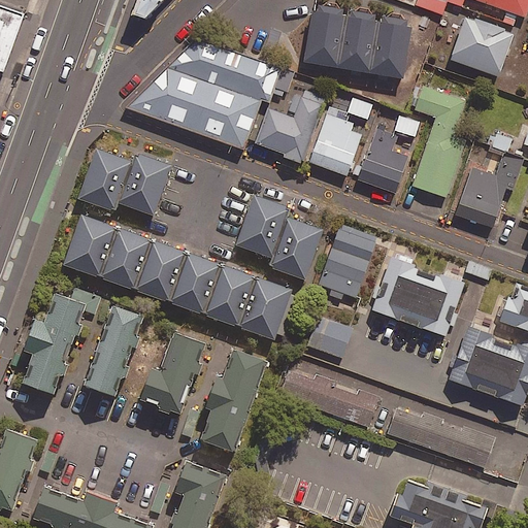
[(134,0),(129,17),(142,24),(164,0),(134,0)]
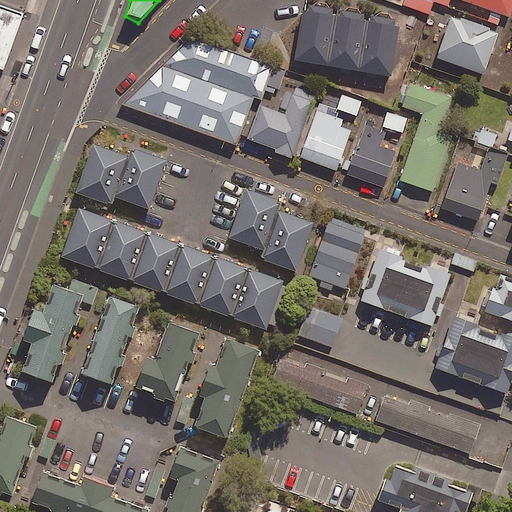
[(511,0),(404,0),(403,7),(427,15),(432,2),(504,28),(511,3),(511,0)]
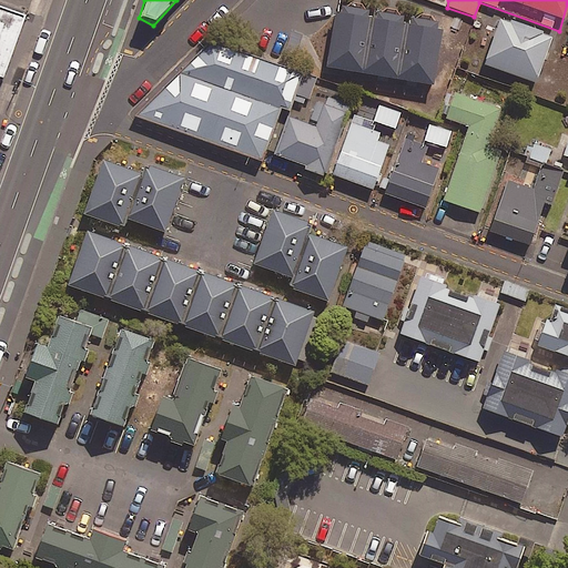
[(39,19),(0,3),(0,70),(17,77),(39,19)]
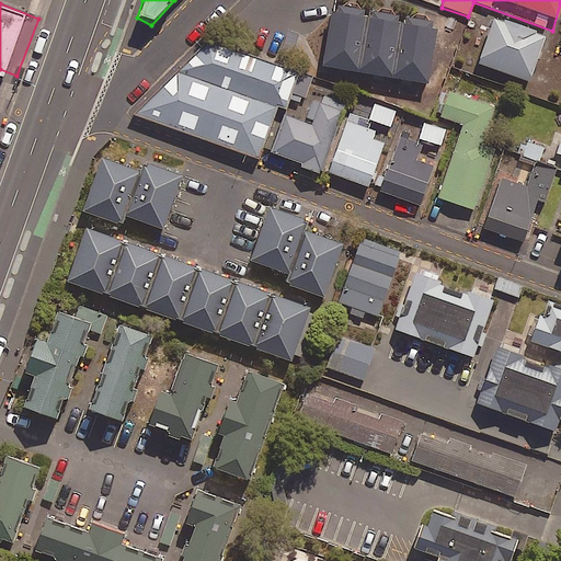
[(359,75),(370,10),(333,3),(321,68),(359,75)]
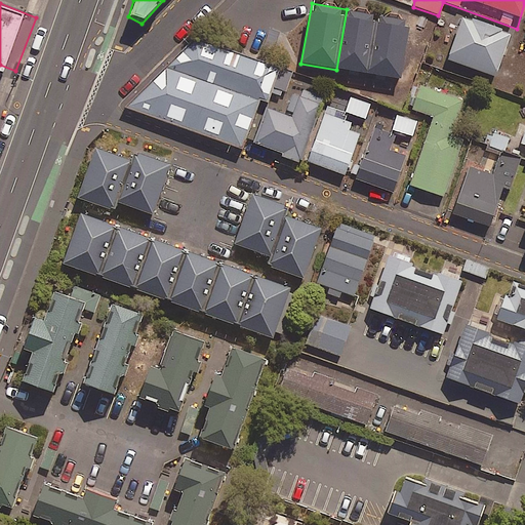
[(363,75),(373,13),(347,9),(336,70),(363,75)]
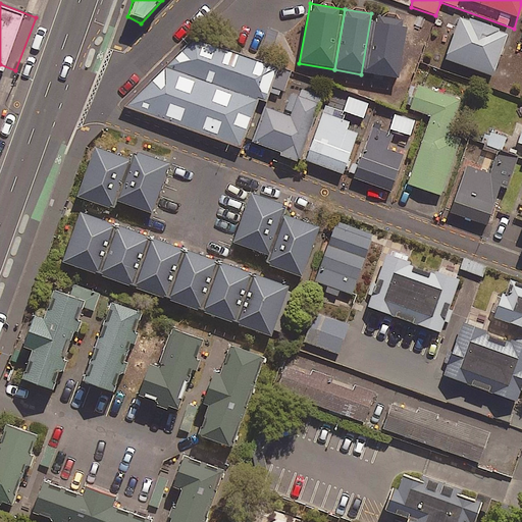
[(371,13),(361,74),(396,81),(406,19),(371,13)]
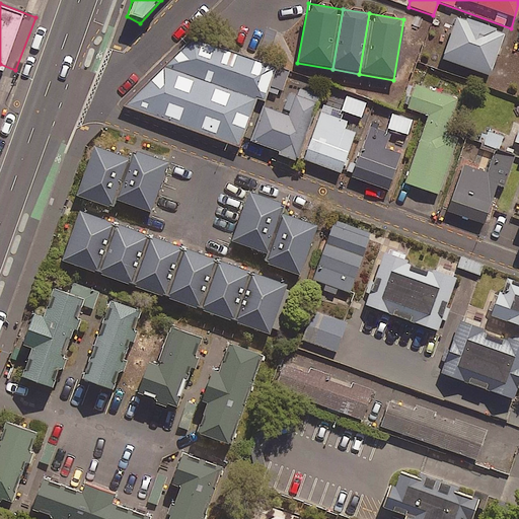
[(503,35),(456,18),(441,60),(487,77),(503,35)]
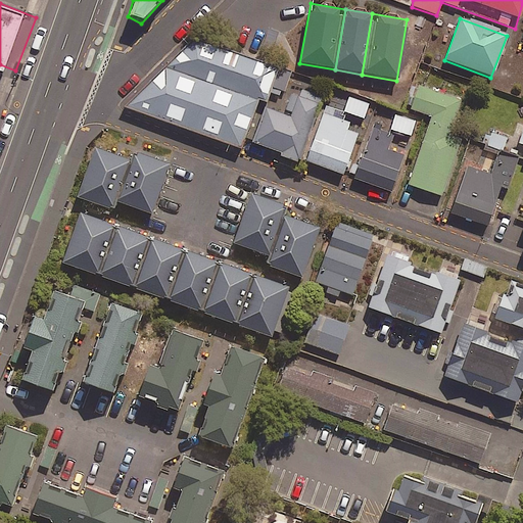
[(184,42),(123,109),(239,150),(256,101),(265,104),(270,90),(283,94),(290,74),(219,48),(217,53),(184,42)]
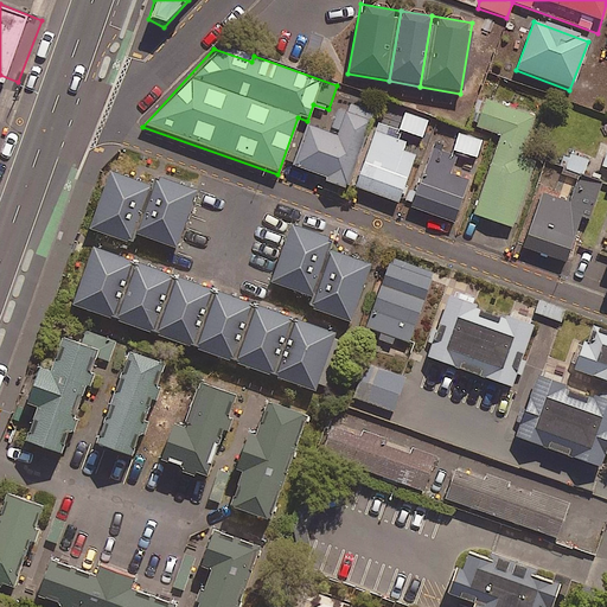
[(375,113),(342,100),(327,135),(307,127),(291,166),(344,189),(375,113)]
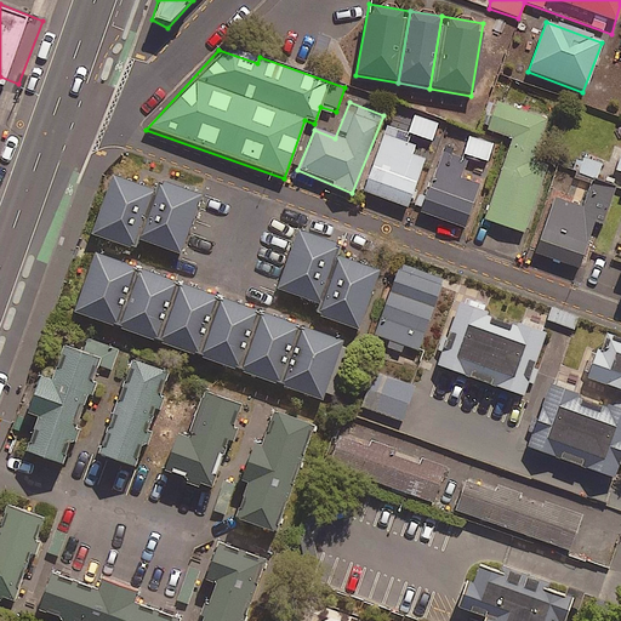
[(558,125),(496,104),(488,131),(511,140),(484,221),(523,234),(558,125)]
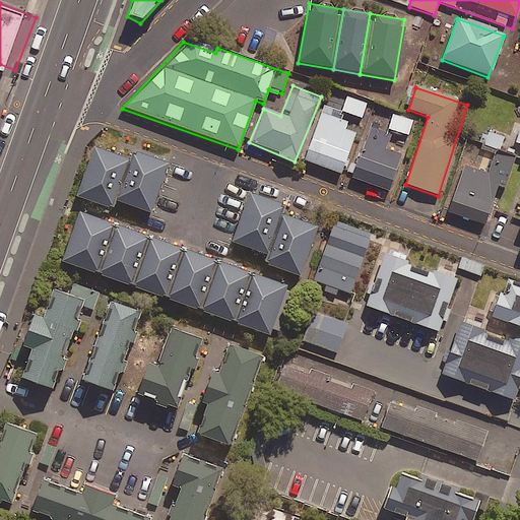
[(365,104),(345,98),(340,113),(361,119),(365,104)]
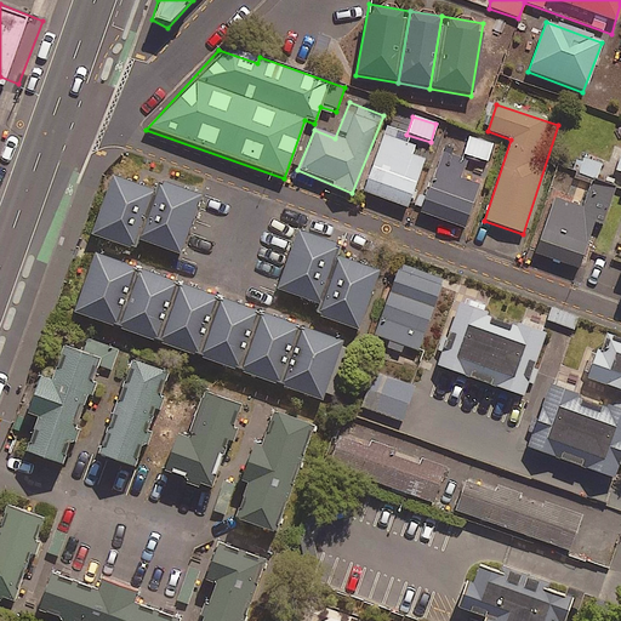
[(410,137),(389,127),(362,192),(404,209),(425,161),(409,154),(412,147),(408,144),(410,137)]
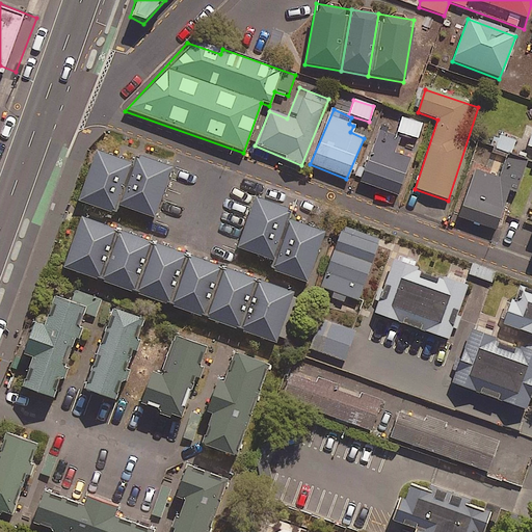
[(421,124),(401,118),(397,134),(417,139),(421,124)]
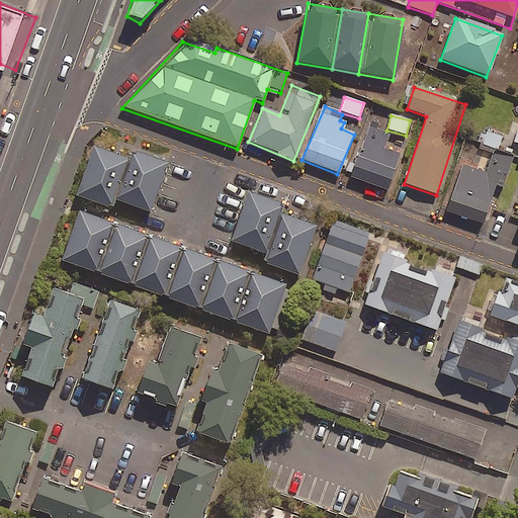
[(389,136),(368,127),(350,178),(385,191),(399,156),(382,150),(389,136)]
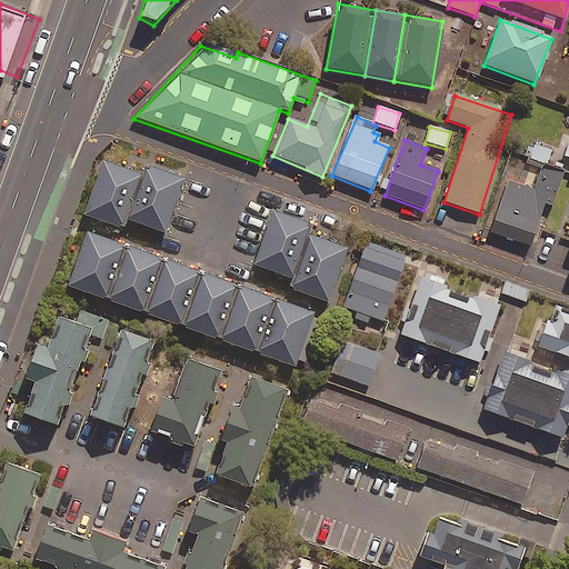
[(550,151),(528,143),(523,158),(545,166),(550,151)]
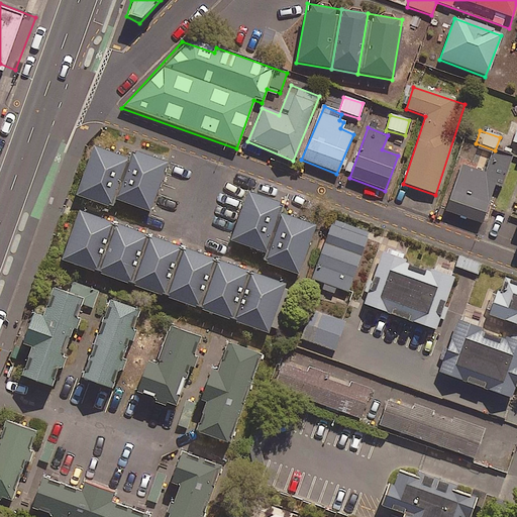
[(119,199),(133,158),(98,145),(81,195),(116,208),(119,199)]
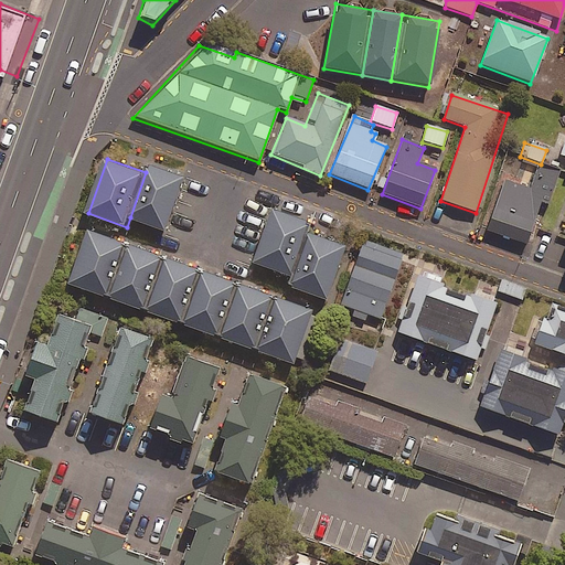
[(146,172),(130,217),(169,232),(188,178),(149,164),(146,172)]
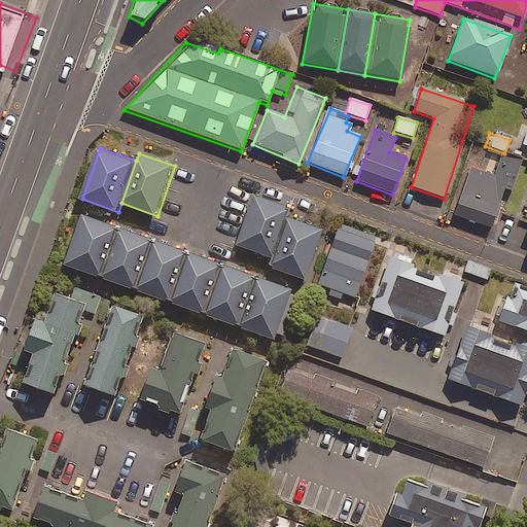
[(521,162),(502,154),(493,178),(468,169),(451,215),(489,230),(503,189),(510,191),(521,162)]
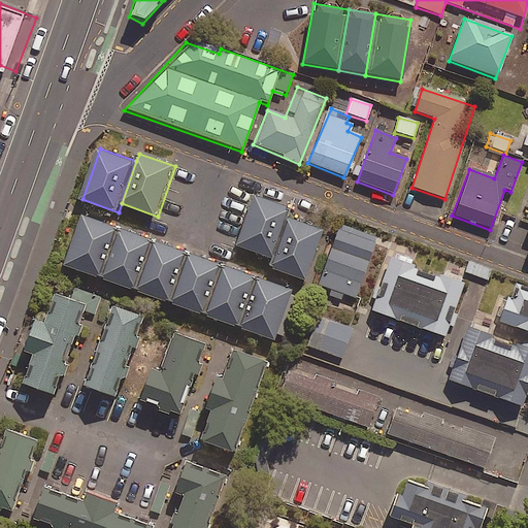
[(288,218),(291,209),(257,197),(239,245),(273,258),(288,218)]
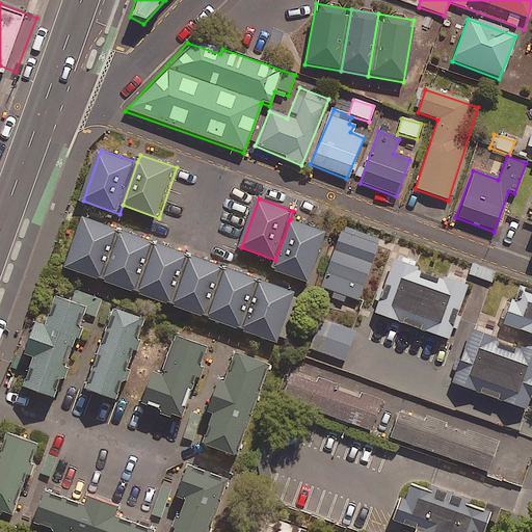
[(104,281),(122,232),(85,218),(68,267),(104,281)]
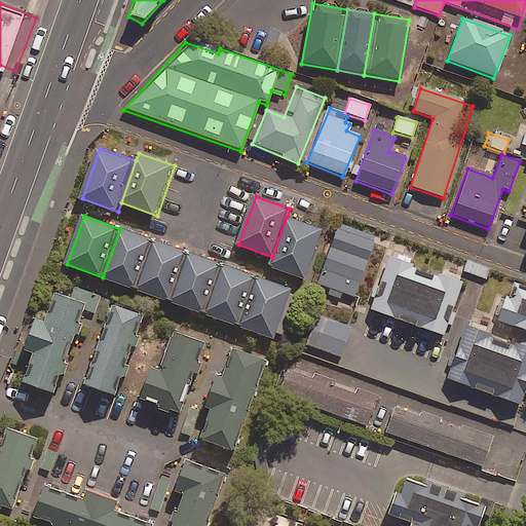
[(307,279),(325,230),(287,217),(272,257),(269,265),(307,279)]
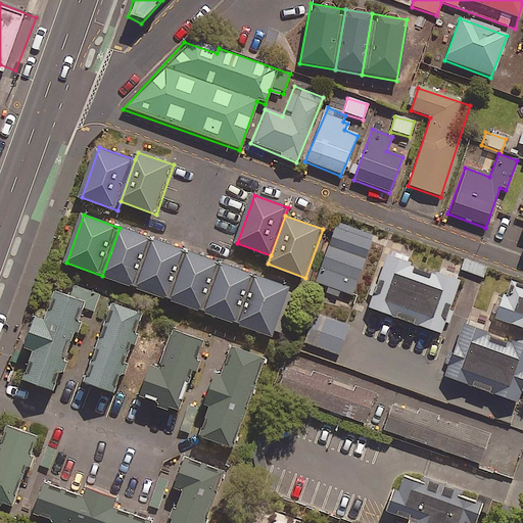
[(376,237),(340,223),(318,282),(353,295),(376,237)]
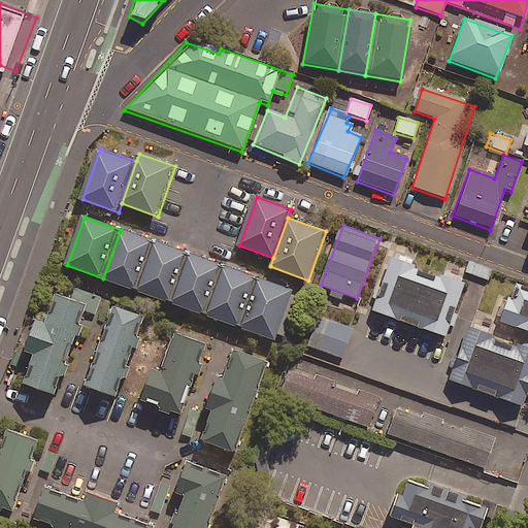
[(121,230),(103,278),(136,290),(154,241),(121,230)]
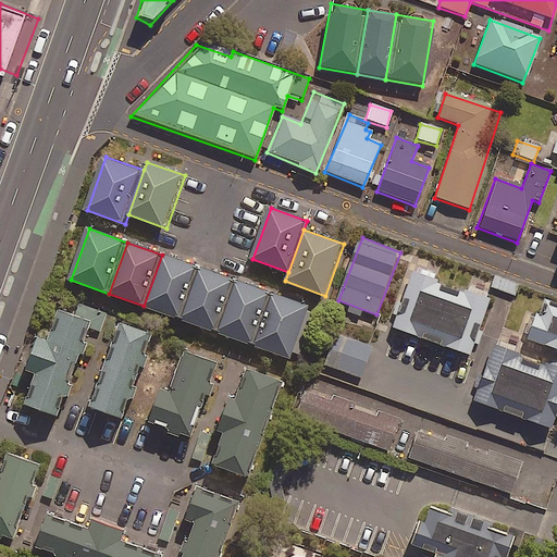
[(162,255),(144,306),(182,319),(199,268),(162,255)]
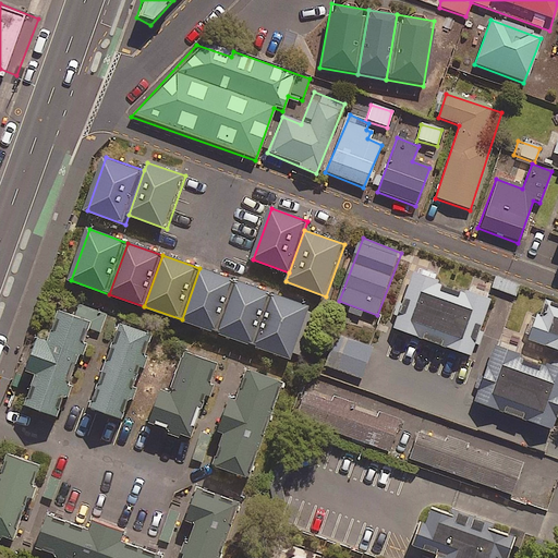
[(199,268),(182,319),(219,332),(238,281),(199,268)]
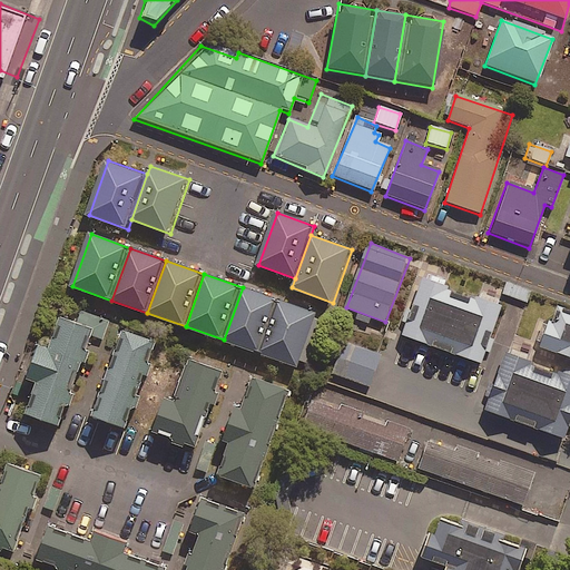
[(499,310),(420,282),(400,338),(479,366),(499,310)]
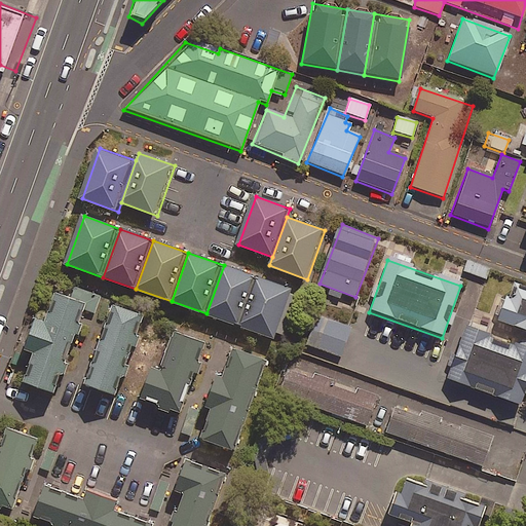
[(224,265),(207,313),(238,326),(259,278),(224,265)]
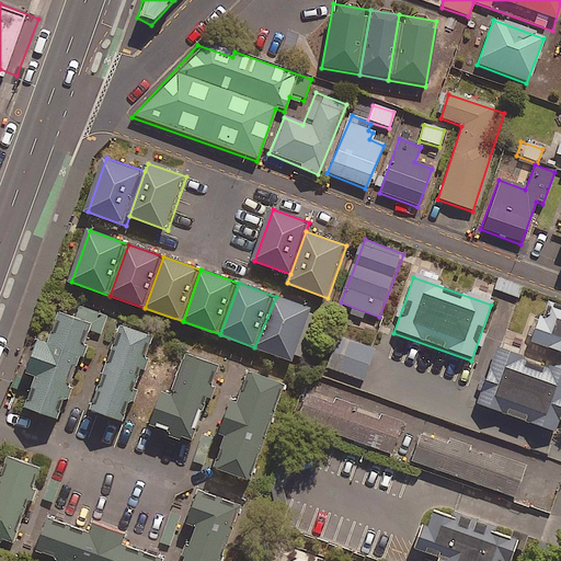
[(276,297),(254,347),(295,362),(313,310),(276,297)]
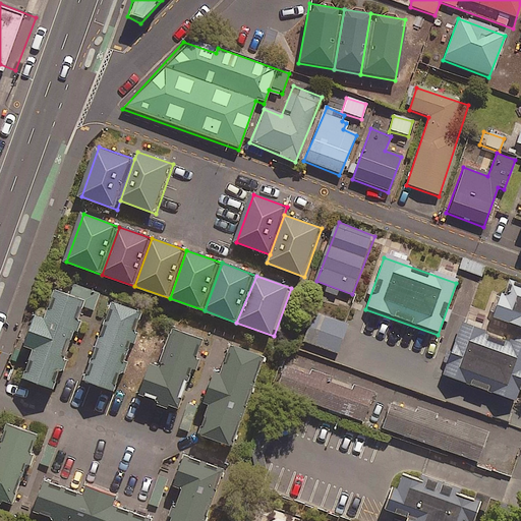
[(520,287),(512,284),(507,297),(498,294),(489,319),(520,330),(520,287)]
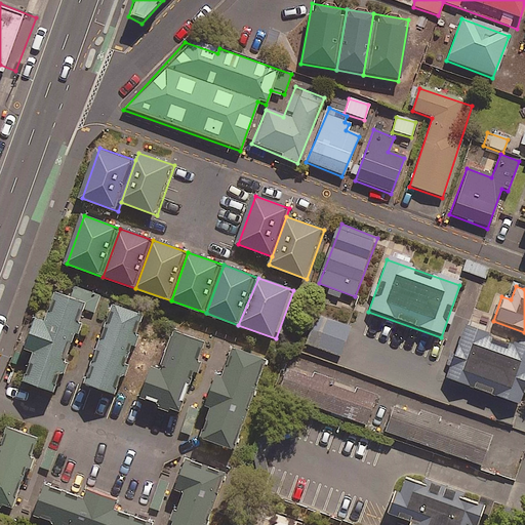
[(61,393),(89,303),(56,292),(47,320),(39,317),(28,351),(37,354),(28,382),(61,393)]
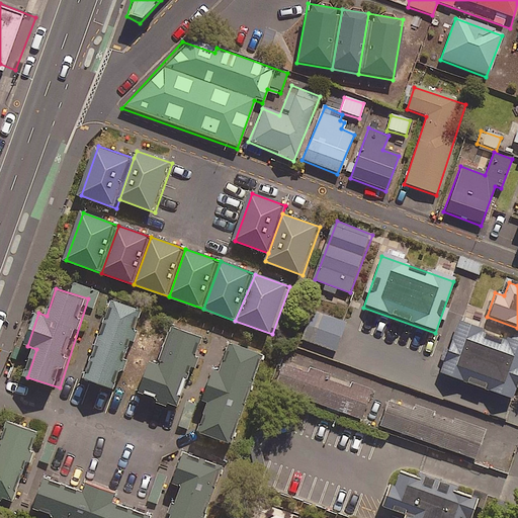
[(145,309),(112,298),(86,378),(118,390),(145,309)]
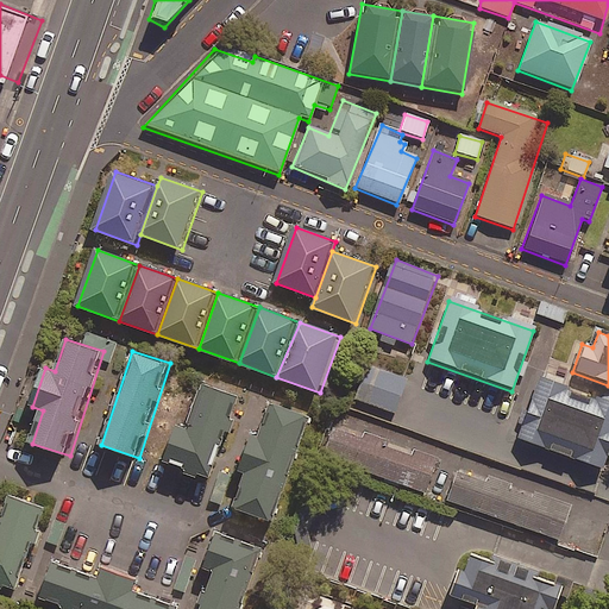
[(409,381),(369,365),(357,400),(396,414),(409,381)]
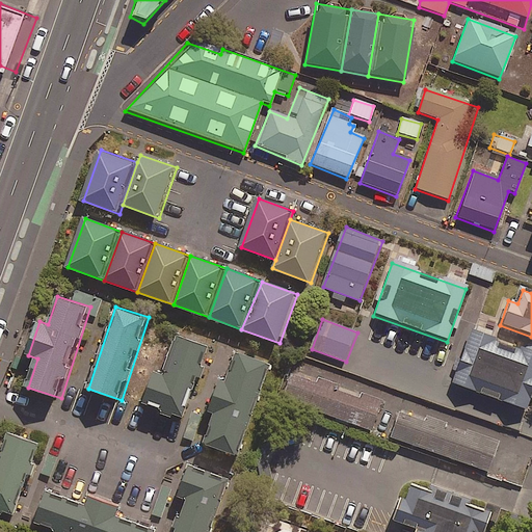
[(143,405),(187,419),(212,344),(178,333),(165,372),(155,369),(143,405)]
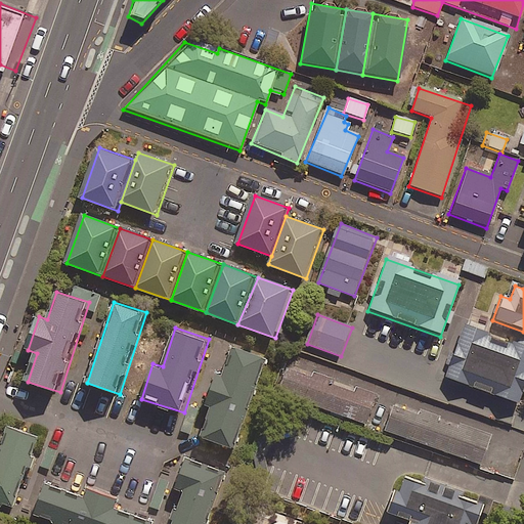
[(512,346),(461,328),(441,379),(516,405),(523,382),(523,342),(514,339),(512,346)]
